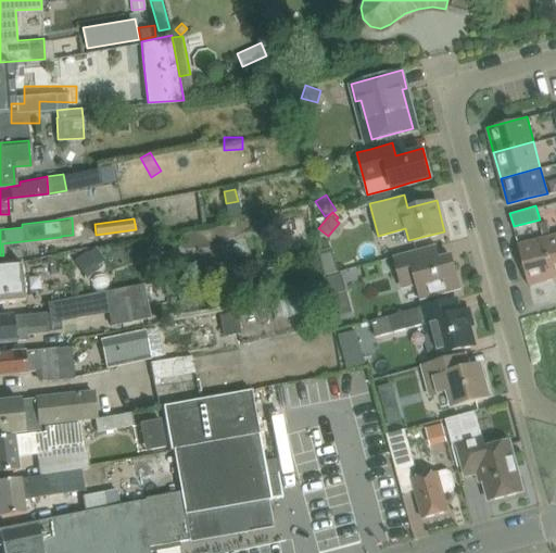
[(546,220),(540,222),(542,230),(548,228),(546,220)]
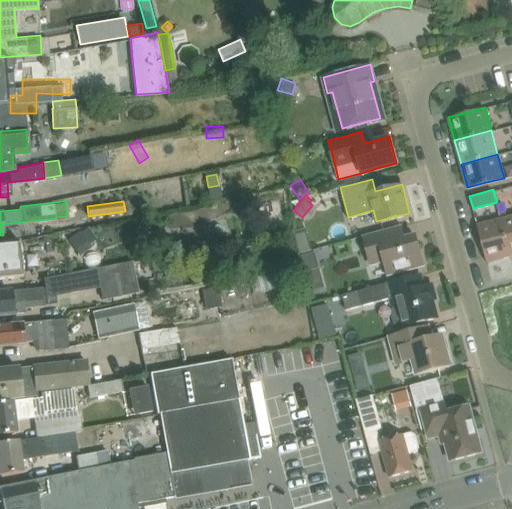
[(511,214),(511,215),(500,218),(510,254),(511,253),(511,214)]
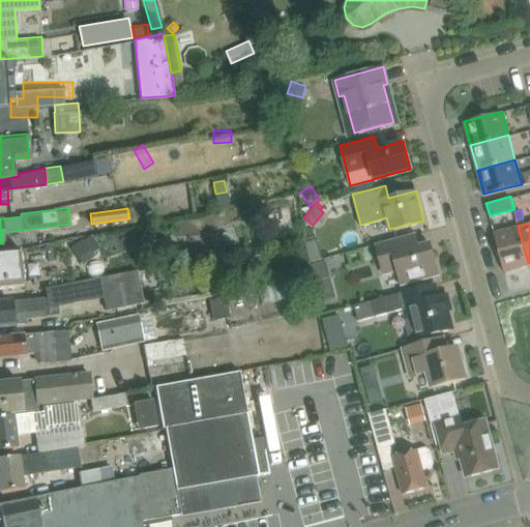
[(503,270),(528,263),(518,226),(494,232),(503,270)]
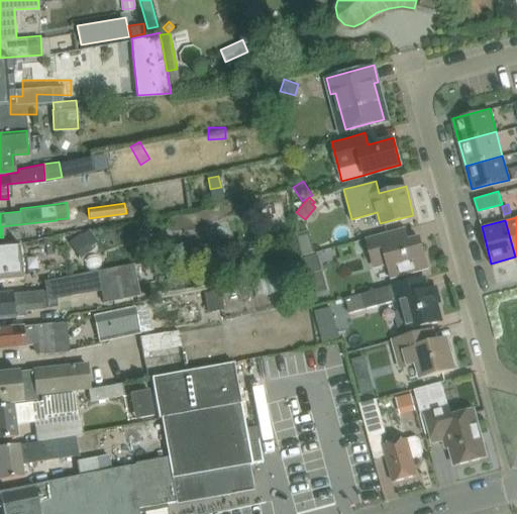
[(367,236),(366,237),(368,243),(374,267),(388,263),(392,276),(408,272),(427,267),(419,236),(407,239),(404,226),(385,231),(367,236)]
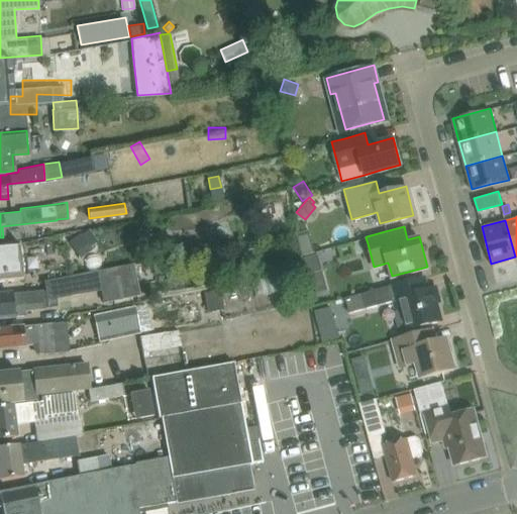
[(79,231),(69,240),(82,257),(92,248),(90,245),(97,239),(88,228),(81,233),(79,231)]
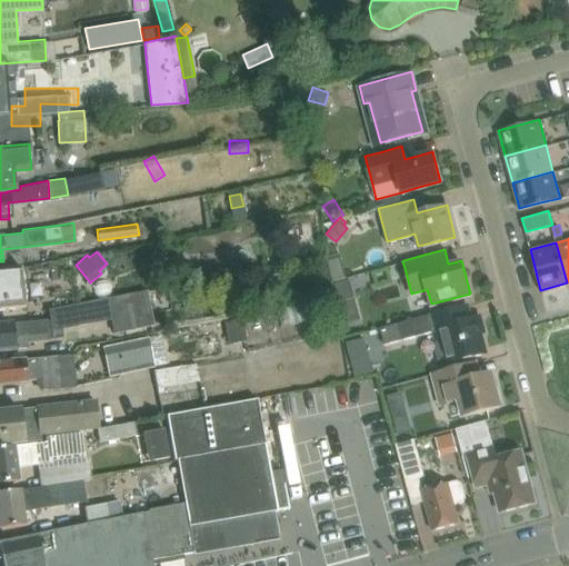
[(21,266),(0,268),(0,308),(26,306),(21,266)]
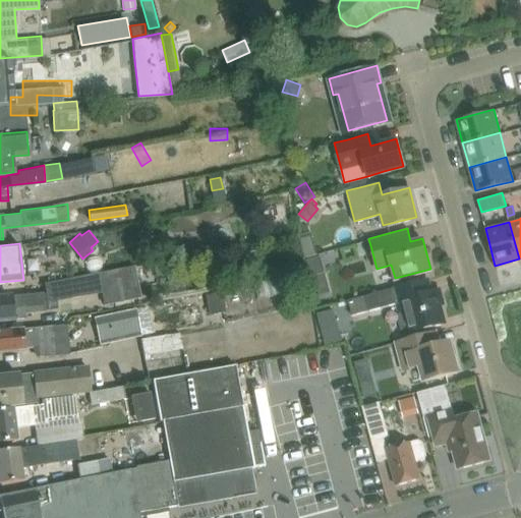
[(263,247),(238,251),(242,276),(267,272),(263,247)]
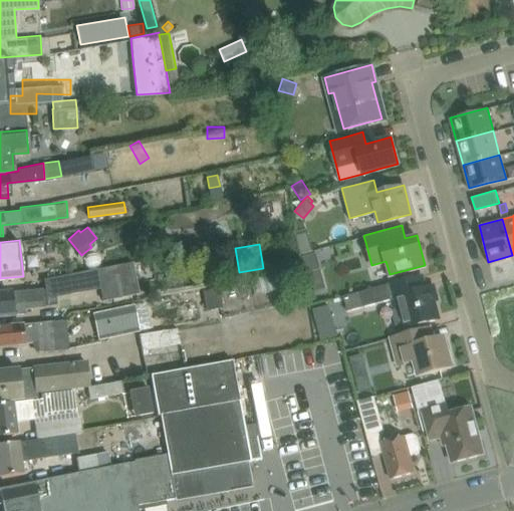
[(315,251),(301,255),(306,271),(319,267),(315,251)]
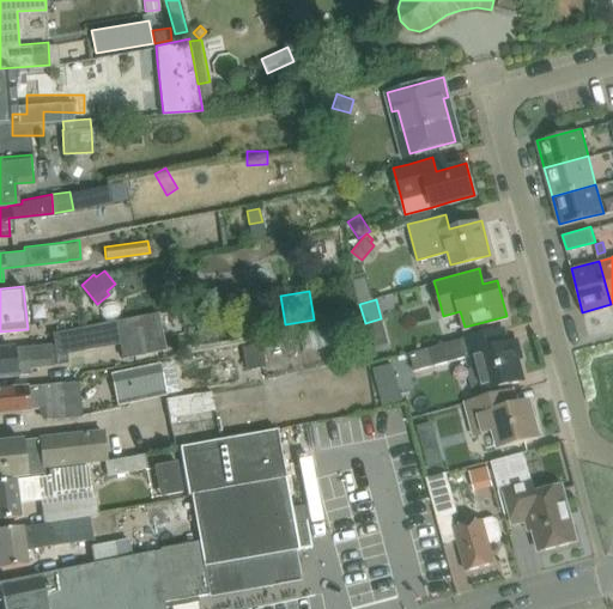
[(122,355),(164,348),(157,311),(52,332),(55,352),(120,340),(122,355)]
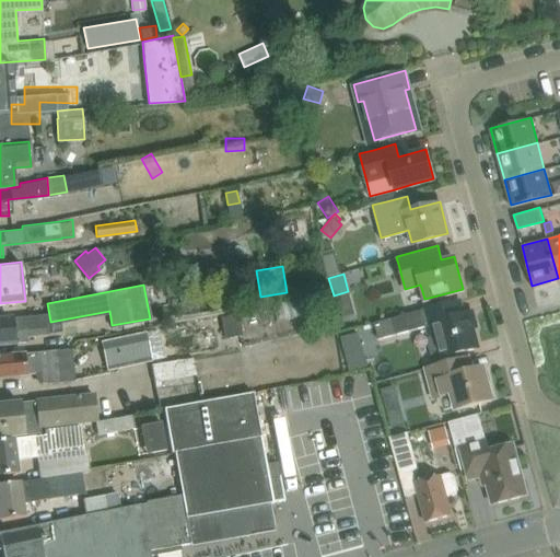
[(391,317),(374,322),(378,337),(395,333),(427,325),(429,332),(438,329),(443,355),(457,351),(478,346),(469,311),(463,313),(459,299),(439,304),(422,309),(404,314),(391,317)]
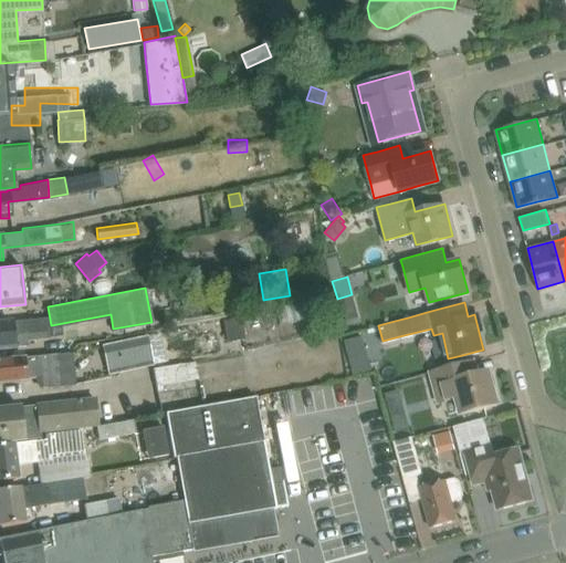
[(239,316),(223,320),(228,341),(243,337),(239,316)]
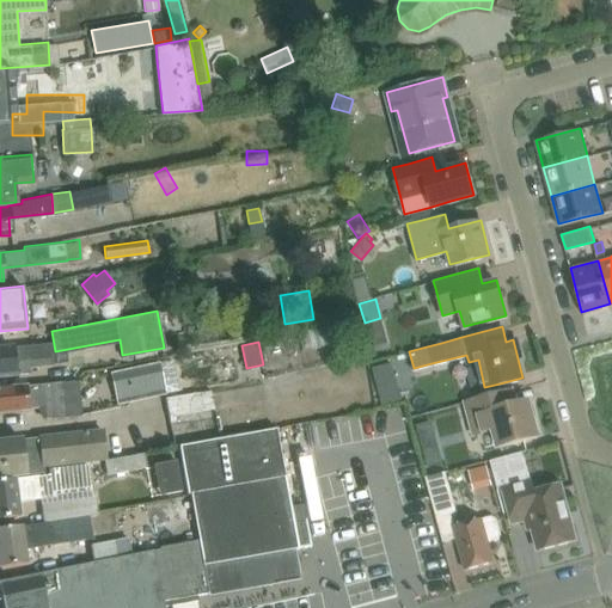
[(0,348),(0,374),(29,372),(29,366),(51,363),(49,343),(0,348)]
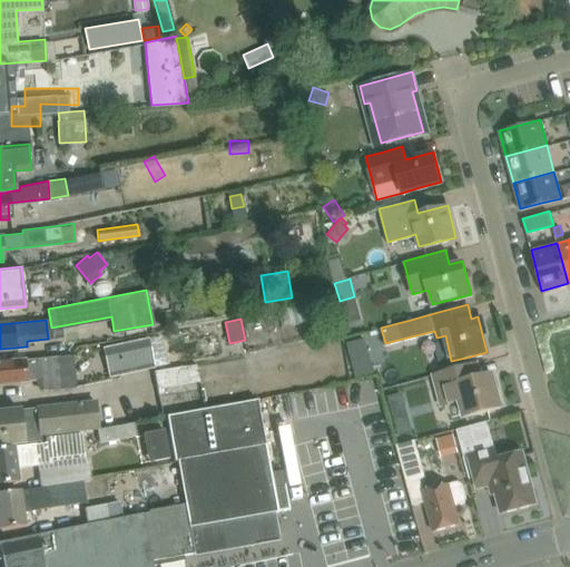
[(161,333),(146,336),(104,345),(109,375),(168,363),(161,333)]
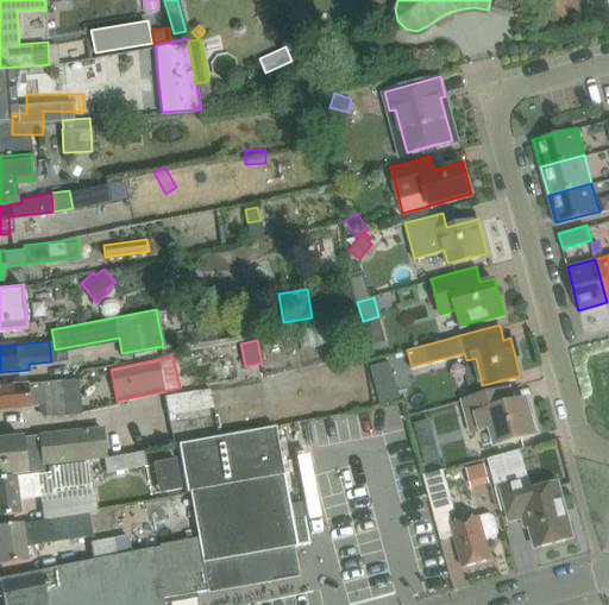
[(390,359),(370,365),(374,378),(394,372),(390,359)]
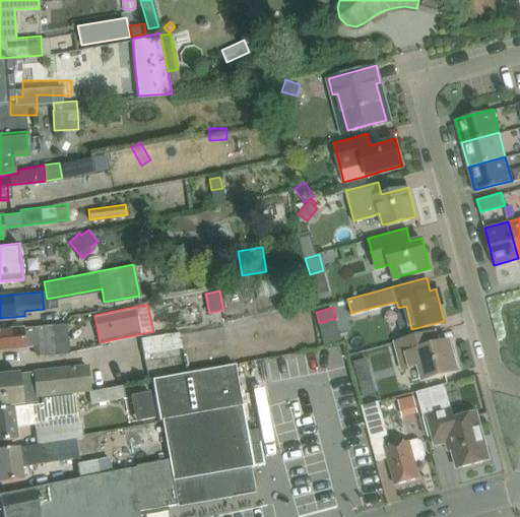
[(257,324),(261,337),(276,333),(272,320),(257,324)]
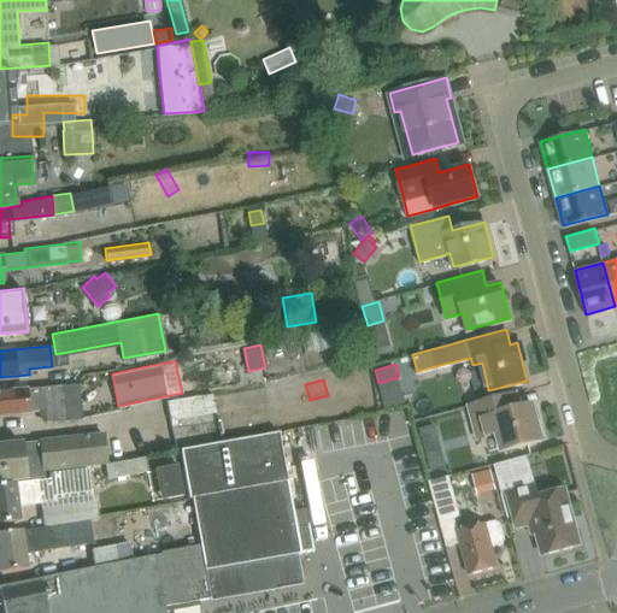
[(45,410),(46,422),(82,418),(78,383),(66,384),(66,383),(27,387),(27,388),(0,389),(0,414),(29,412),(28,411),(45,410)]
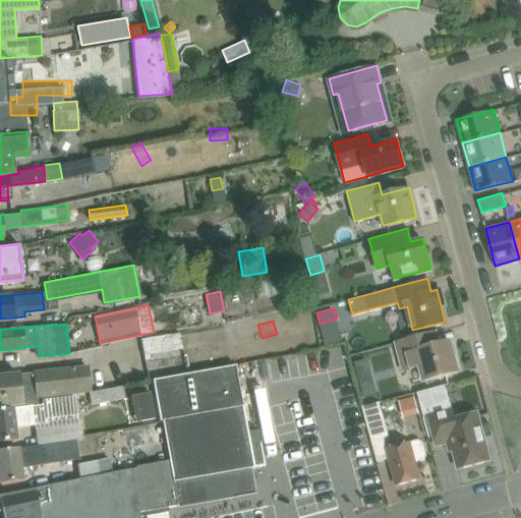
[(424,380),(438,376),(458,370),(450,340),(439,343),(436,330),(416,336),(396,341),(401,362),(411,359),(412,366),(420,364),(424,380)]
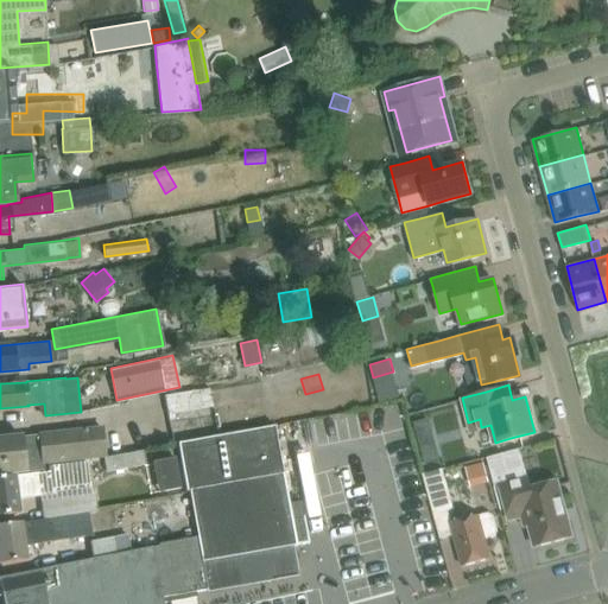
[(213,404),(210,393),(209,386),(164,393),(168,412),(213,404)]
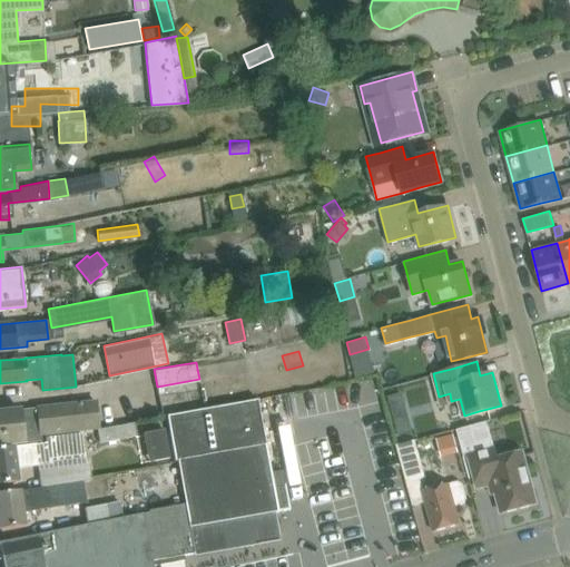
[(401,391),(386,396),(397,433),(411,430),(401,391)]
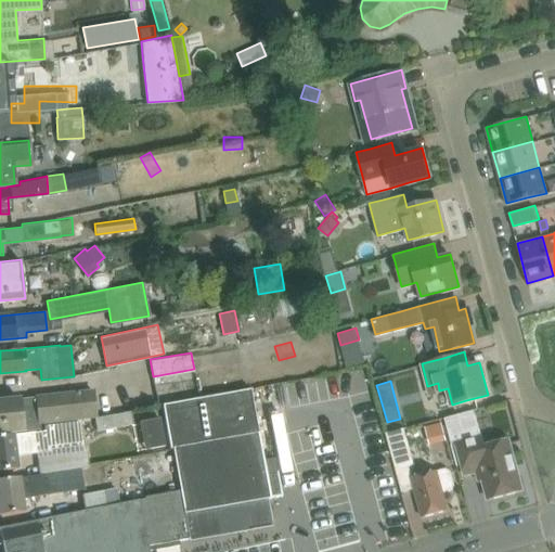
[(0,525),(0,537),(2,551),(149,551),(147,544),(189,537),(190,539),(223,533),(221,517),(247,513),(269,509),(266,497),(280,495),(275,470),(265,472),(248,387),(162,403),(169,447),(171,447),(180,488),(144,495),(144,498),(139,499),(120,503),(85,510),(18,522),(0,525)]
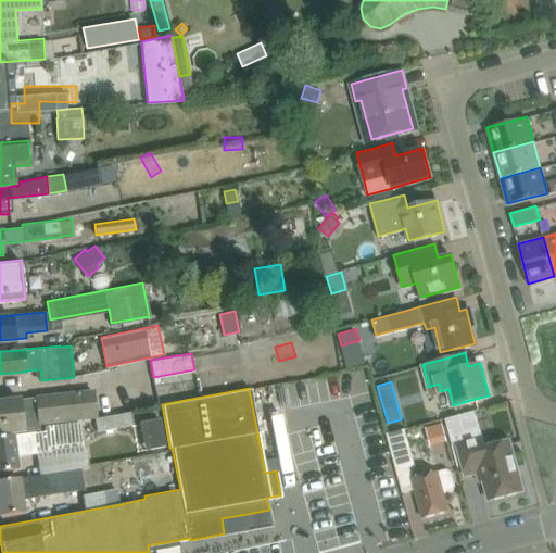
[(7,400),(0,400),(0,432),(10,432),(40,429),(40,422),(95,416),(96,415),(93,390),(41,396),(7,400)]
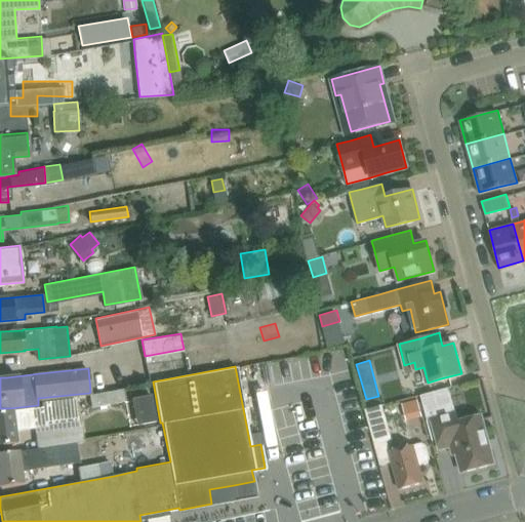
[(90,392),(89,393),(91,405),(125,399),(123,386),(90,392)]
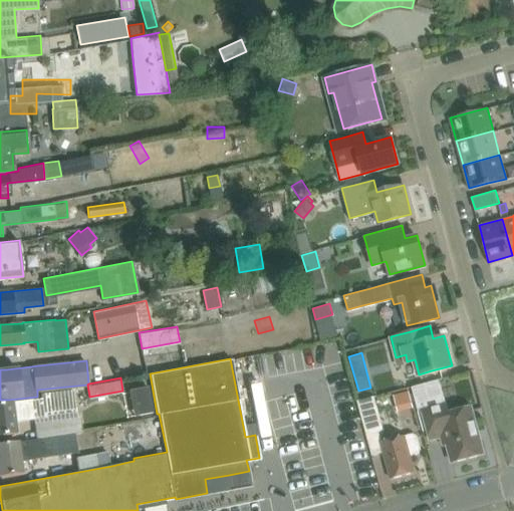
[(448,412),(445,402),(439,377),(412,386),(418,411),(423,430),(427,429),(430,438),(445,434),(452,461),(483,453),(471,406),(448,412)]
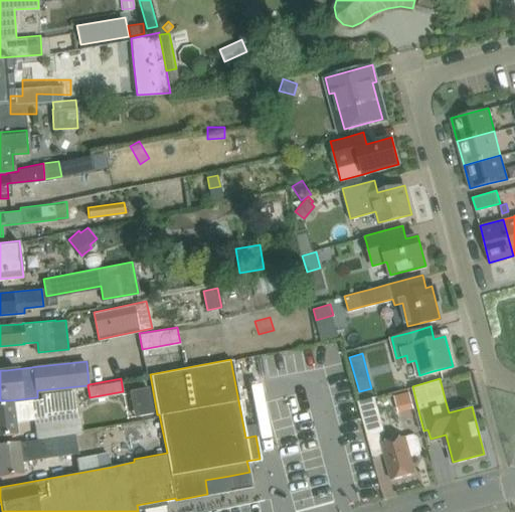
[(149,387),(135,389),(139,414),(153,411),(149,387)]
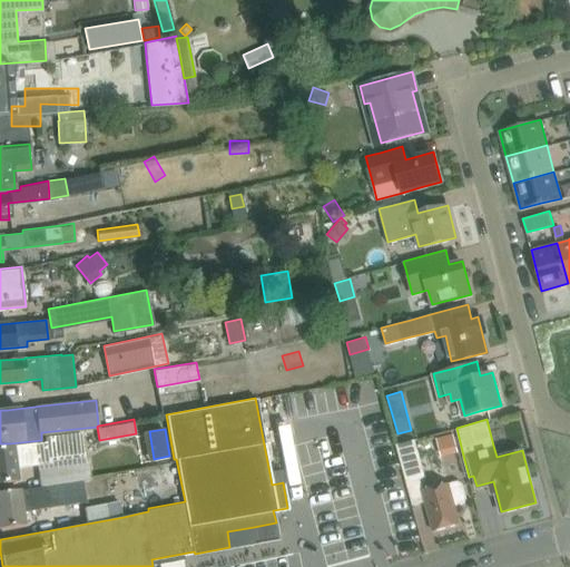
[(0,482),(18,480),(16,466),(50,461),(50,459),(84,455),(80,431),(45,436),(46,441),(0,447),(0,482)]
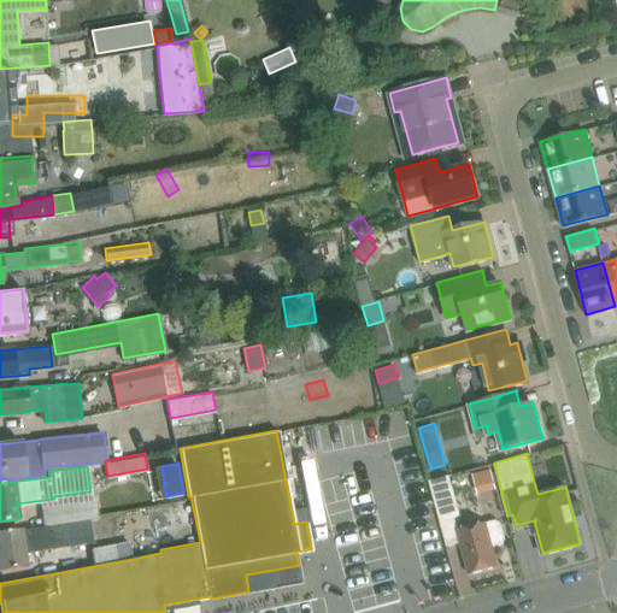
[(497,565),(492,546),(501,542),(505,537),(500,522),(500,520),(495,518),(486,522),(458,530),(454,516),(460,514),(450,472),(428,478),(440,522),(446,544),(460,541),(469,573),(497,565)]
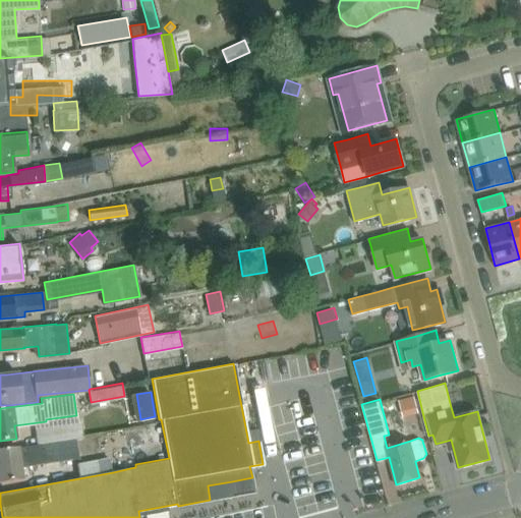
[(56,425),(36,428),(39,444),(44,443),(82,437),(80,422),(56,425)]
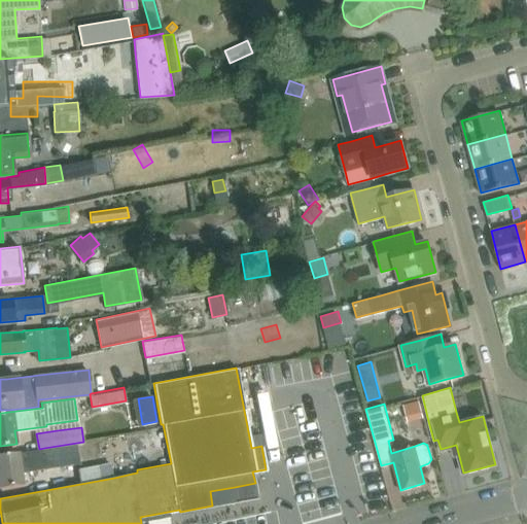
[(39,449),(0,454),(0,487),(20,485),(22,485),(20,472),(47,467),(44,448),(39,449)]
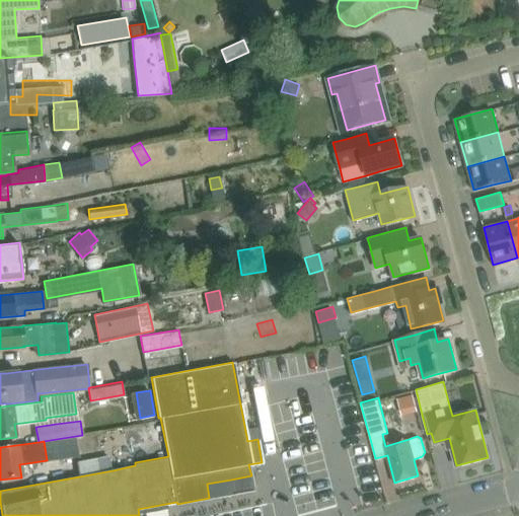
[(109,454),(76,460),(79,476),(113,470),(109,454)]
